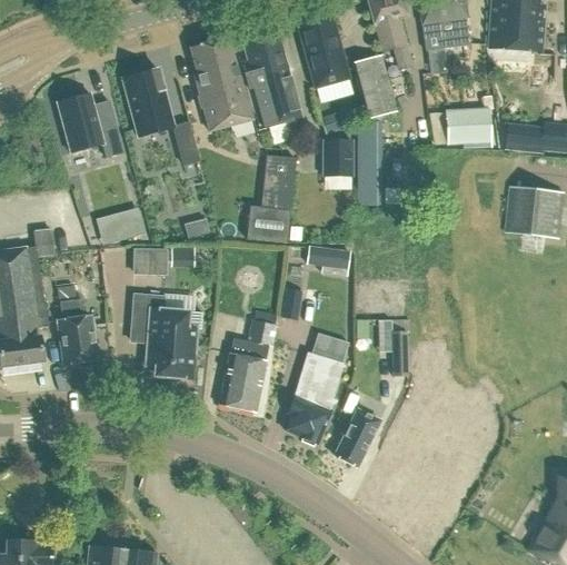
[(415,67),(400,17),(409,15),(404,0),(370,0),(376,23),(377,23),(385,50),(398,47),(404,69),(415,67)]
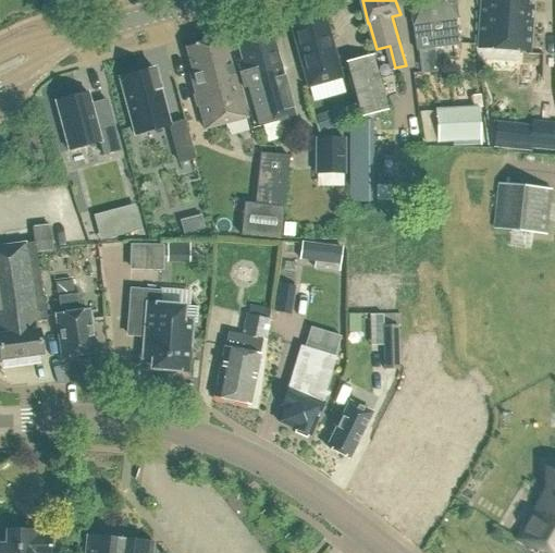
[(410,0),(414,23),(415,23),(421,69),(439,66),(436,46),(460,42),(457,17),(459,17),(456,0),(410,0)]
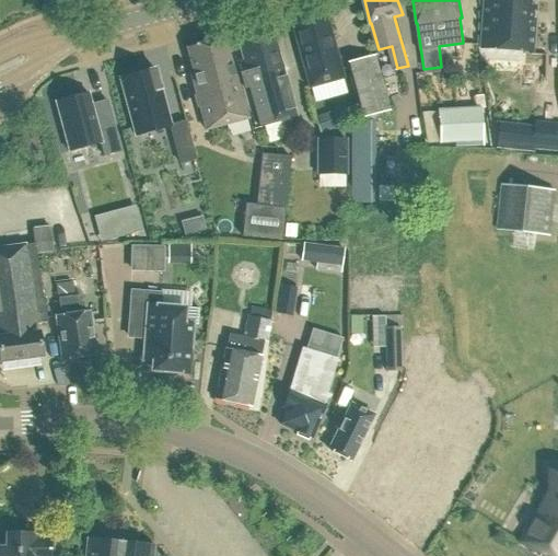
[(534,49),(537,4),(531,3),(531,0),(485,0),(481,45),(534,49)]
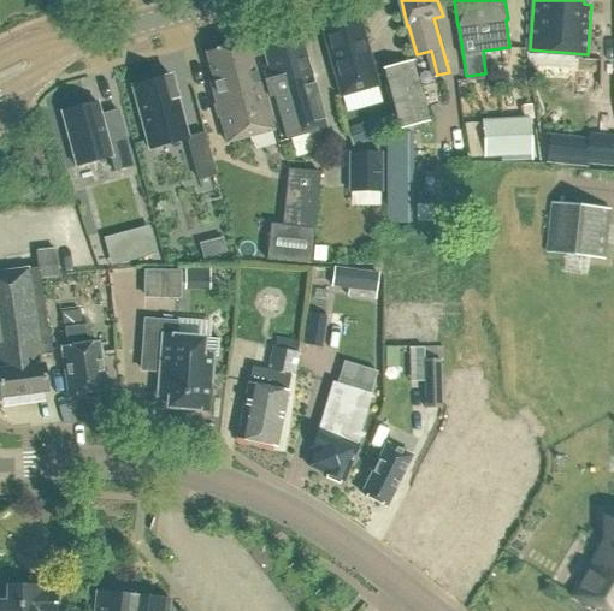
[(342,94),(381,84),(360,9),(320,19),(342,94)]
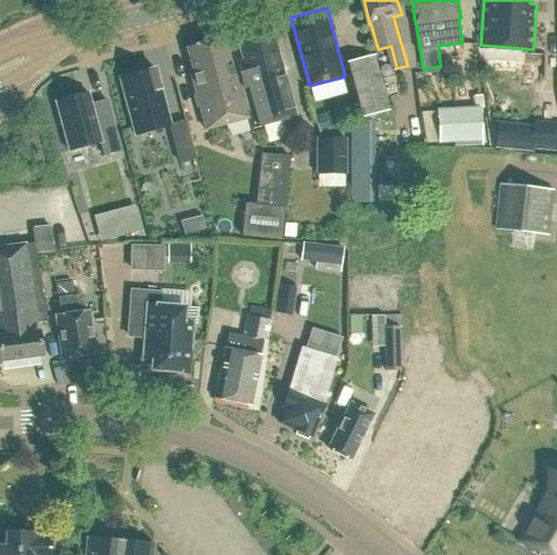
[(257,127),(298,115),(272,22),(238,32),(246,58),(238,60),(257,127)]
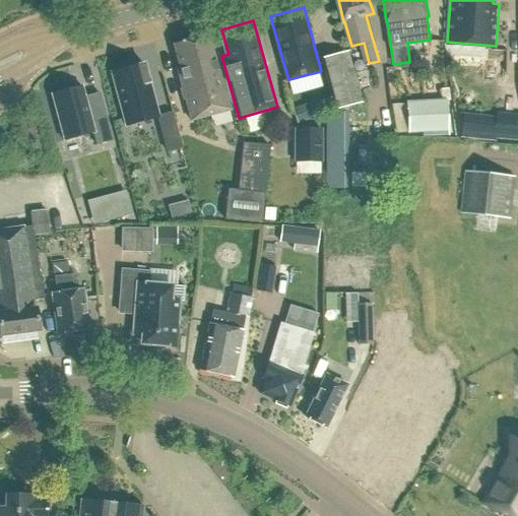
[(218,70),(208,34),(176,43),(183,68),(179,69),(193,119),(234,108),(223,69),(218,70)]
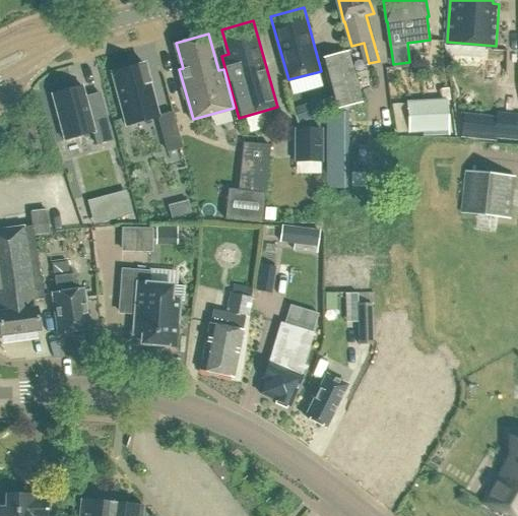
[(342,108),(365,102),(348,50),(326,56),(342,108)]
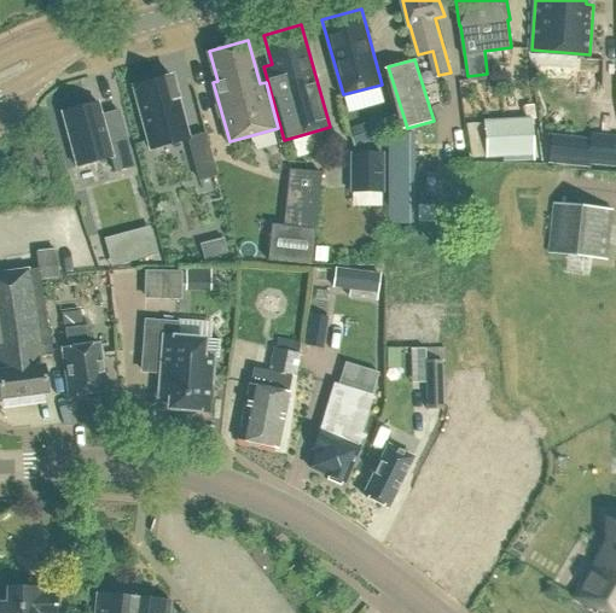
[(147,139),(152,138),(167,133),(169,133),(178,130),(187,128),(174,76),(172,68),(161,70),(152,73),(151,73),(135,77),(132,79),(134,87),(147,139)]
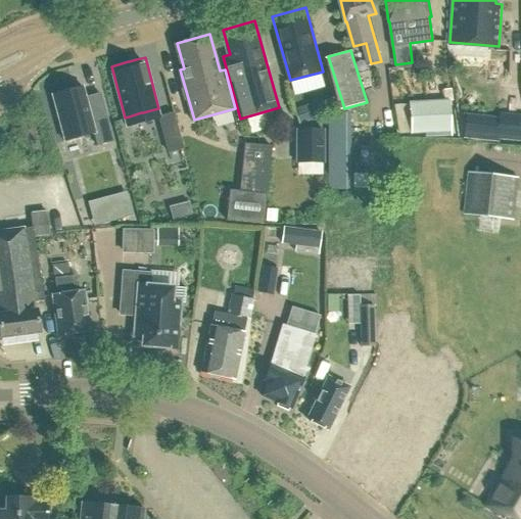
[(84,84),(53,92),(65,138),(94,130),(98,143),(114,138),(105,107),(91,110),(84,84)]
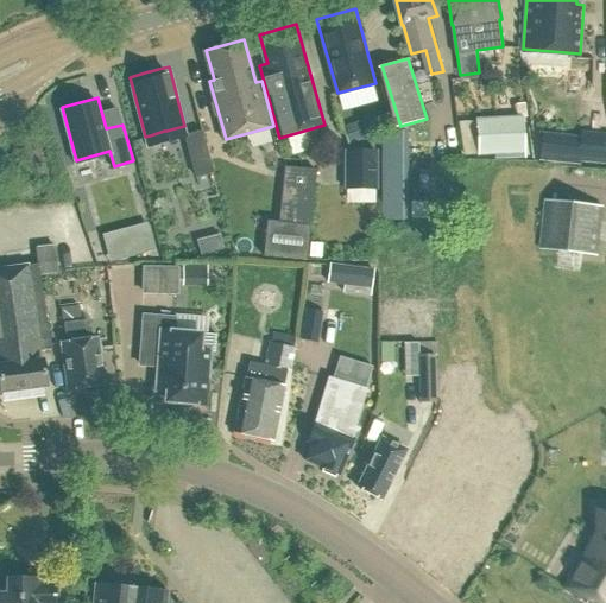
[(582,108),(579,134),(592,135),(595,110),(582,108)]
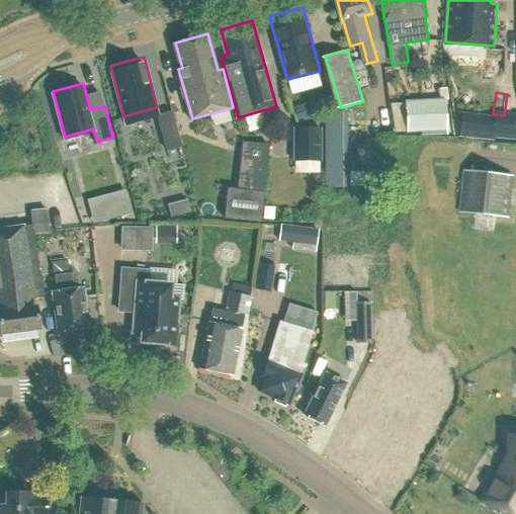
[(400,100),(392,100),(397,131),(409,131),(409,132),(448,130),(446,98),(408,100),(408,102),(400,100)]
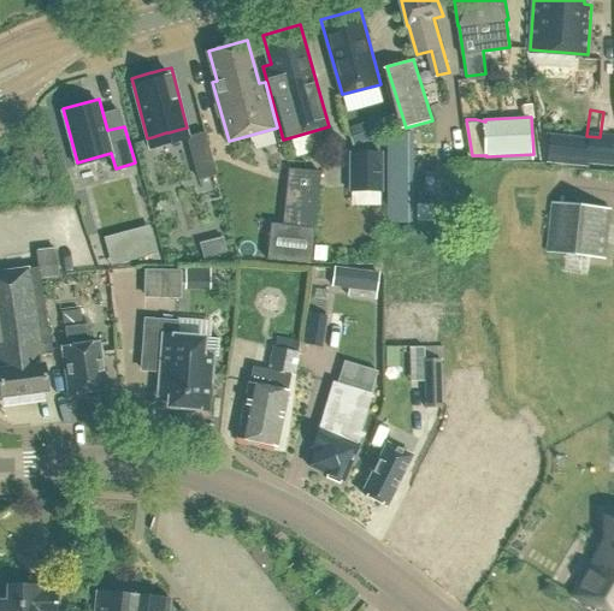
[(348,126),(354,143),(381,135),(375,118),(348,126)]
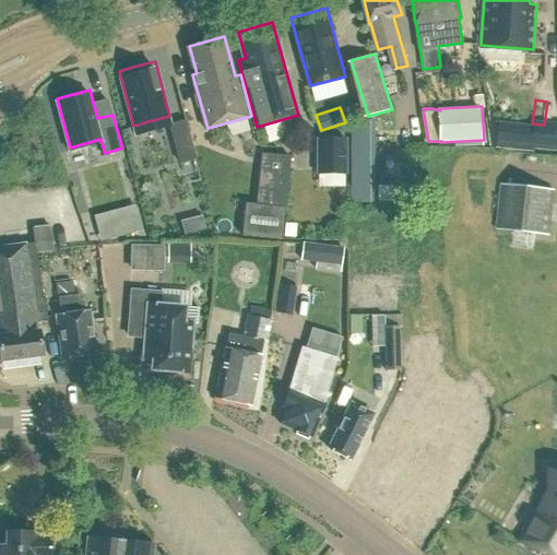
[(358,120),(353,120),(352,198),(377,198),(377,120),(358,120)]
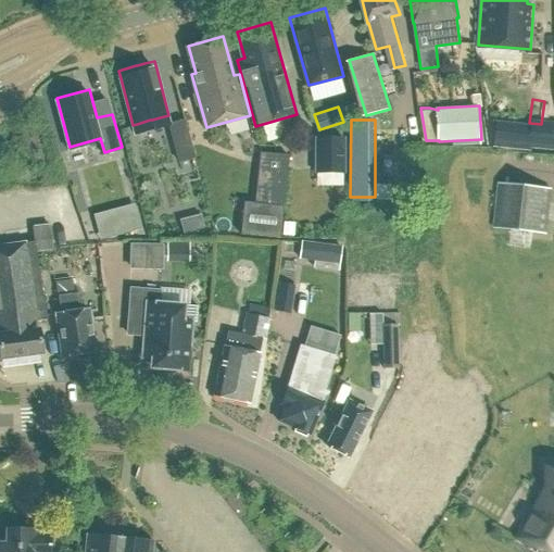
[(178,126),(172,128),(179,152),(185,151),(194,149),(187,124),(178,126)]
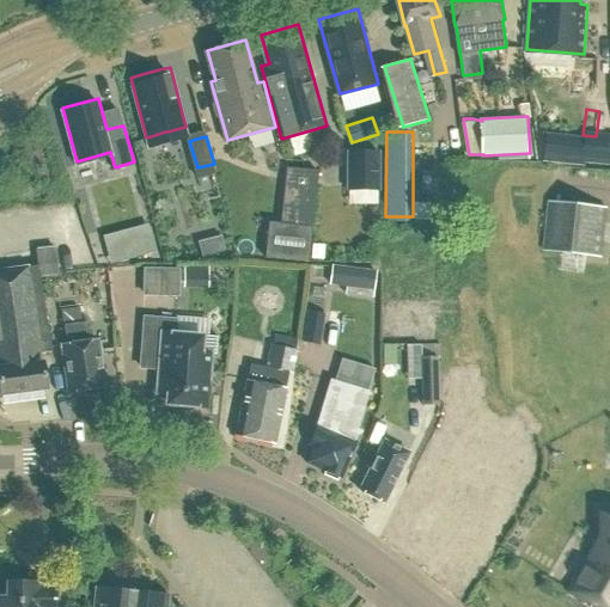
[(543,140),(544,175),(609,171),(609,147),(609,138),(543,140)]
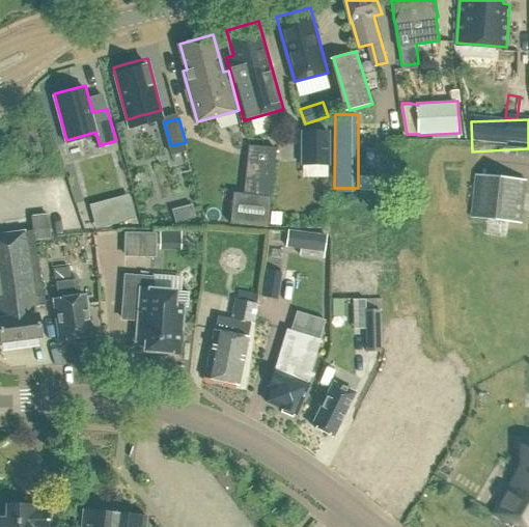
[(331,129),(311,129),(308,129),(304,129),(304,160),(314,160),(331,160),(331,129)]
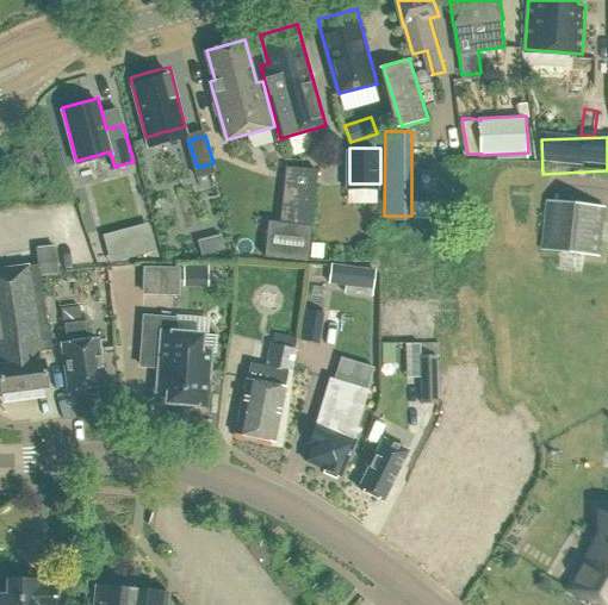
[(306,260),(316,170),(286,167),(280,223),(270,222),(265,255),(306,260)]
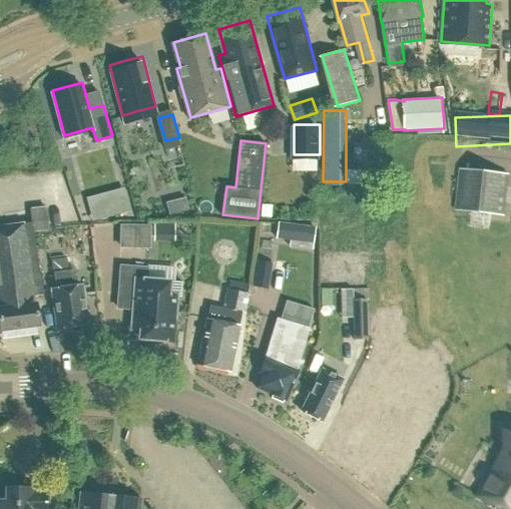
[(507,214),(510,189),(510,172),(463,167),(458,209),(507,214)]
